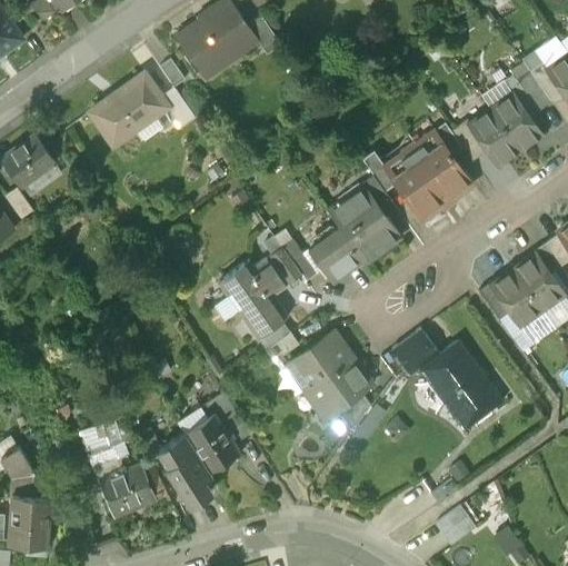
[(25,19),(10,0),(7,0),(0,5),(0,6),(13,27),(25,19)]
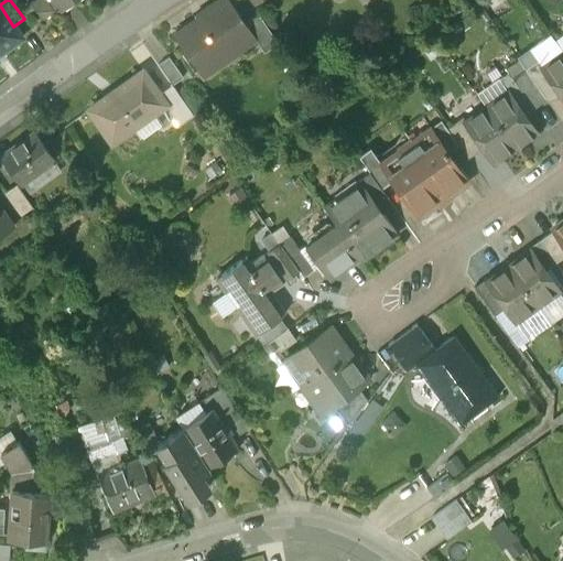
[(32,0),(31,2),(43,20),(56,11),(60,14),(79,0),(32,0)]
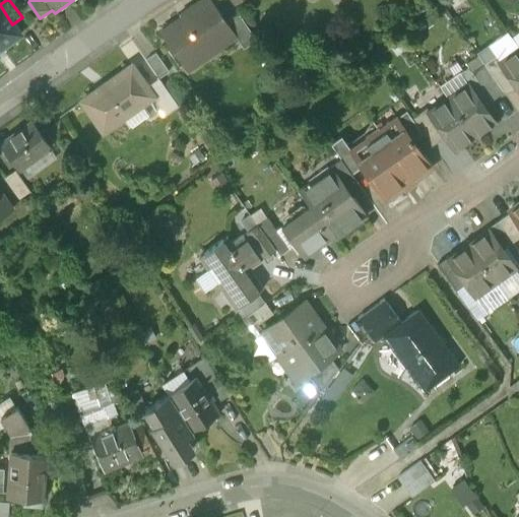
[(194,12),(161,36),(184,67),(216,44),(220,50),(236,40),(238,38),(228,23),(210,0),(206,0),(193,10),(194,12)]
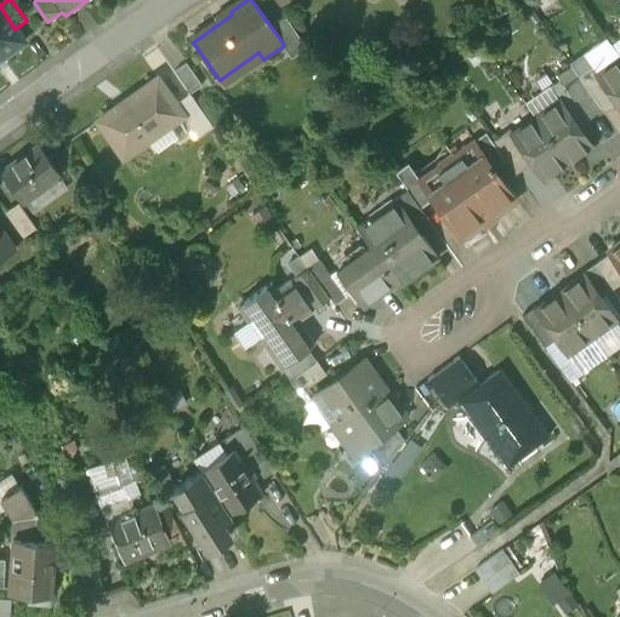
[(15,29),(0,6),(0,61),(26,44),(15,29)]
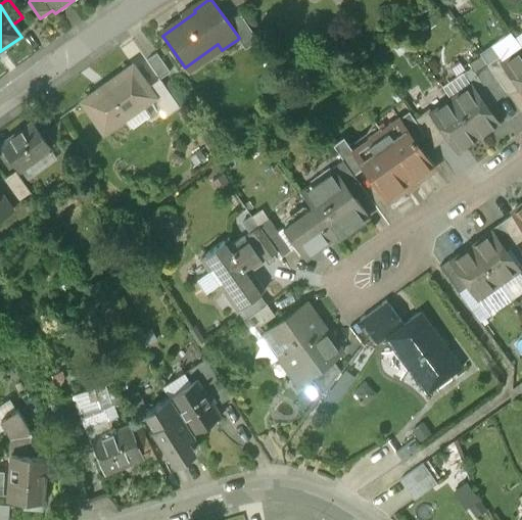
[(239,38),(237,40),(246,51),(259,42),(240,15),(229,24),(239,38)]
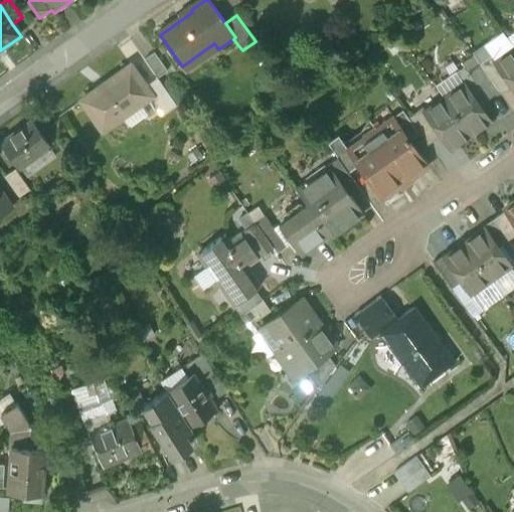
[(513,51),(496,63),(495,64),(510,87),(513,92),(513,51)]
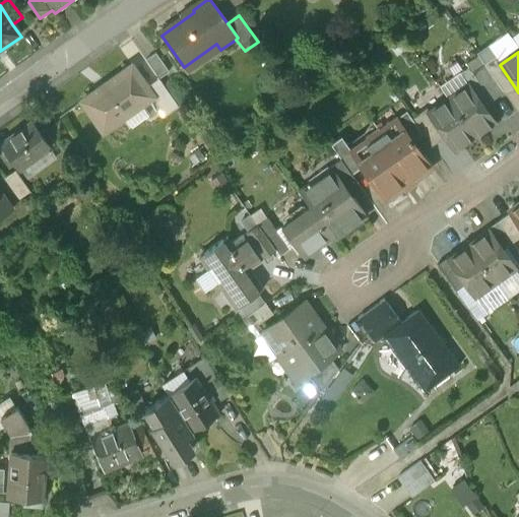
[(147,62),(160,80),(170,73),(156,55),(147,62)]
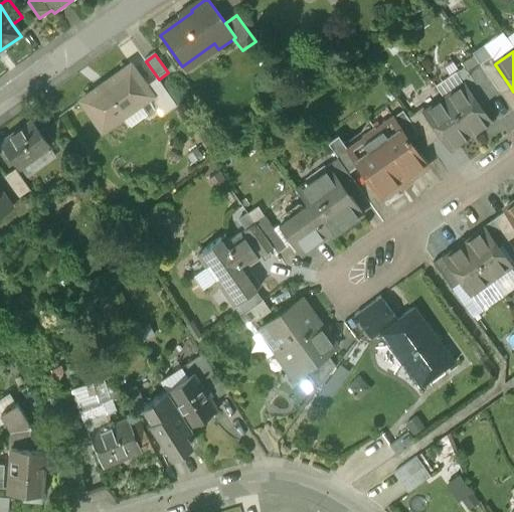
[(480,65),(499,94),(510,87),(495,64),(496,63),(492,57),(480,65)]
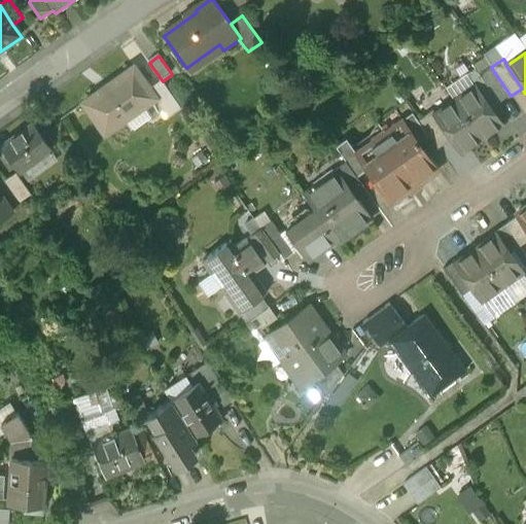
[(498,105),(511,96),(491,67),(479,75),(498,105)]
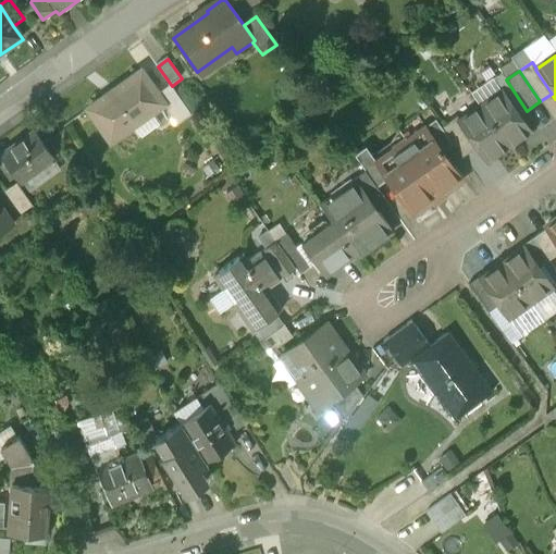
[(148,113),(150,115),(164,106),(158,96),(141,73),(89,110),(112,143),(137,124),(135,122),(148,113)]
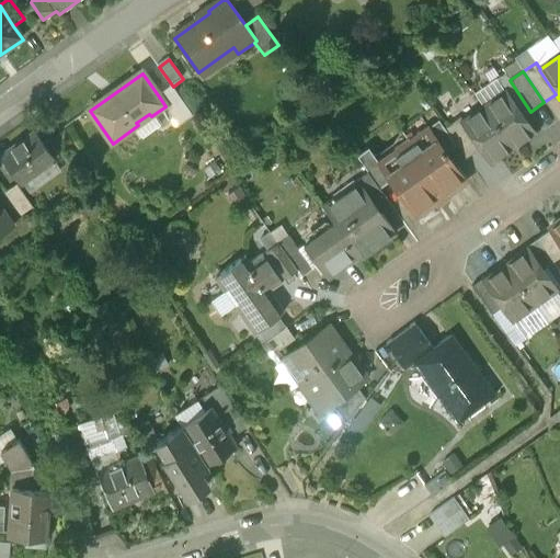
[(159,97),(166,106),(180,126),(193,117),(173,87),(159,97)]
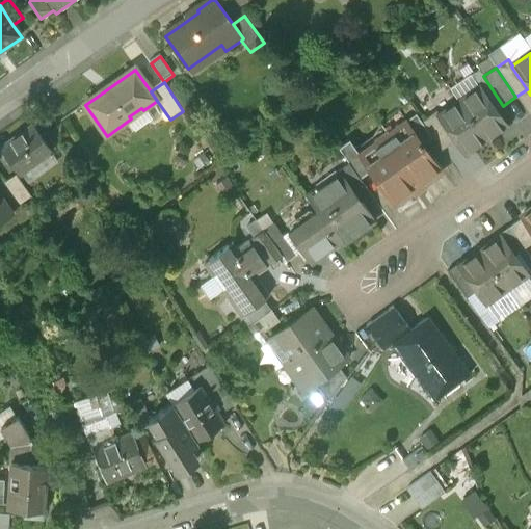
[(479,89),(458,103),(486,142),(507,128),(479,89)]
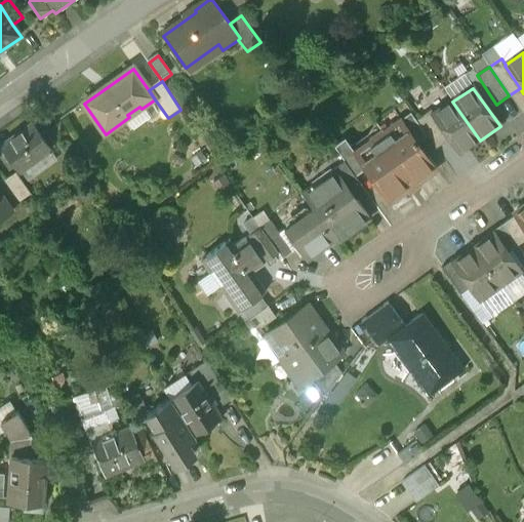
[(480,141),(452,102),(434,115),(432,116),(450,141),(459,155),(480,141)]
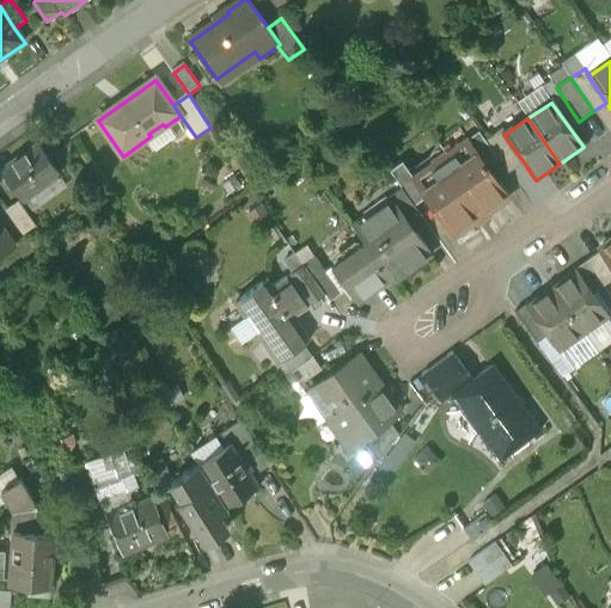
[(148,134),(151,136),(165,127),(163,124),(148,134)]
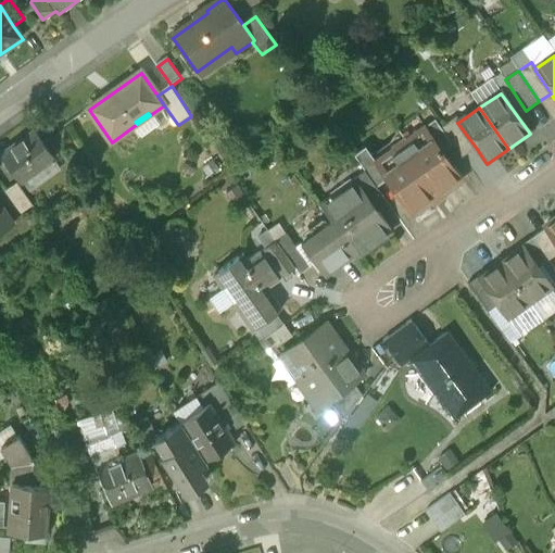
[(457,123),(459,122),(457,117),(441,129),(453,146),(463,160),(477,149),(457,123)]
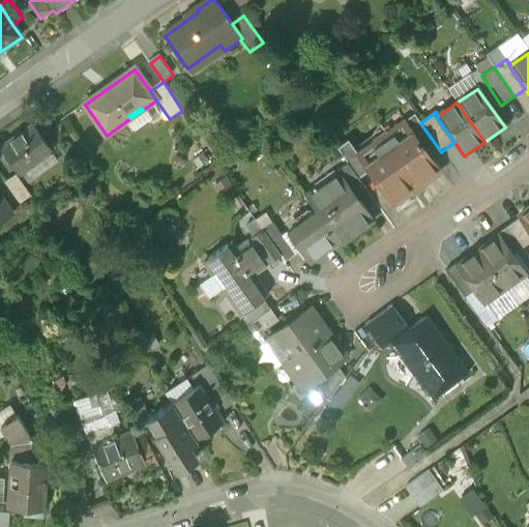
[(432,139),(420,123),(417,118),(407,125),(421,146),(432,139)]
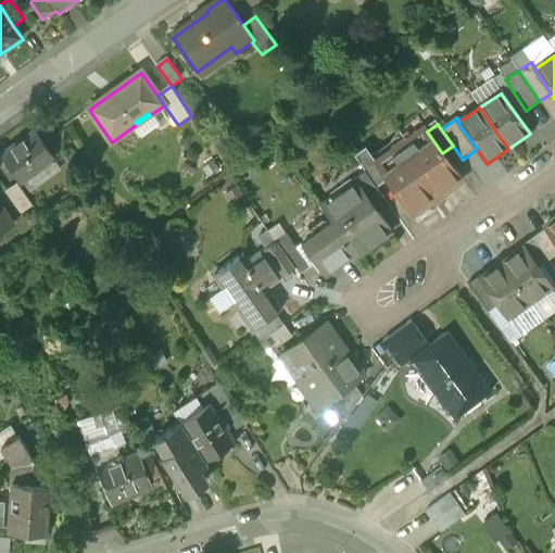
[(461,179),(442,153),(427,132),(426,130),(406,143),(407,146),(396,153),(395,151),(377,164),(376,165),(388,181),(411,215),(421,208),(423,209),(431,203),(432,204),(443,197),(443,196),(451,189),(450,187),(461,179)]
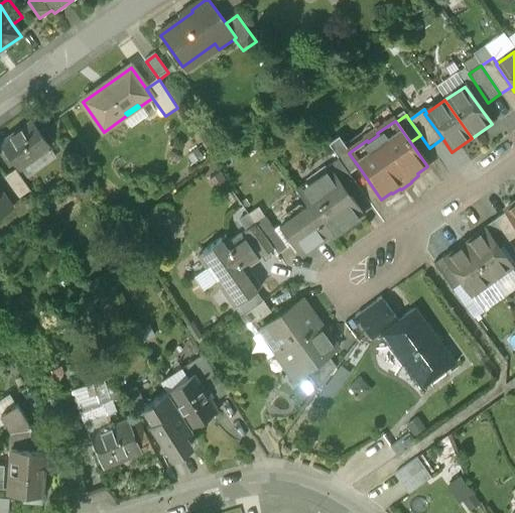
[(1,145),(20,171),(51,148),(33,123),(1,145)]
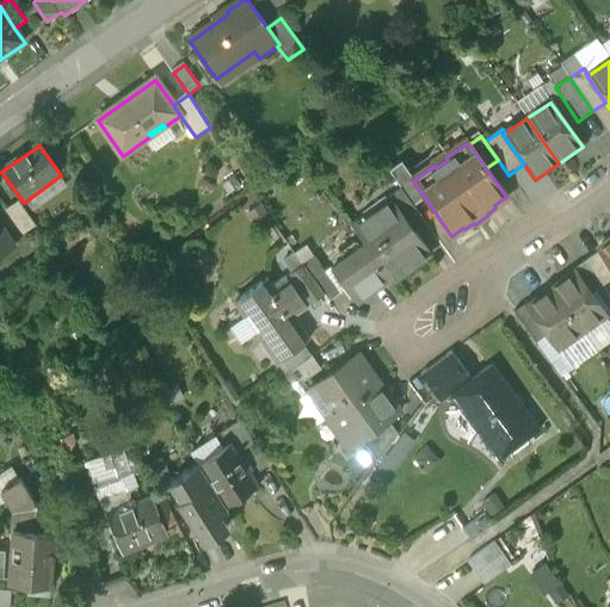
[(414,208),(426,199),(413,181),(414,180),(402,163),(389,172),(404,193),(414,208)]
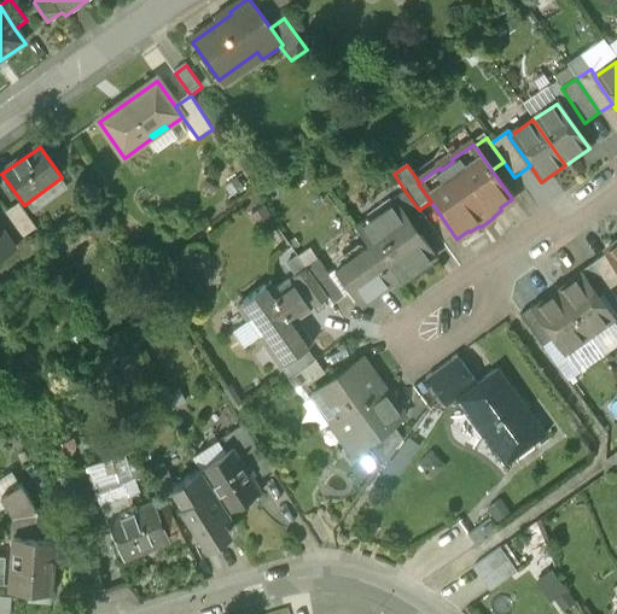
[(419,210),(408,196),(397,204),(414,228),(426,220),(419,210)]
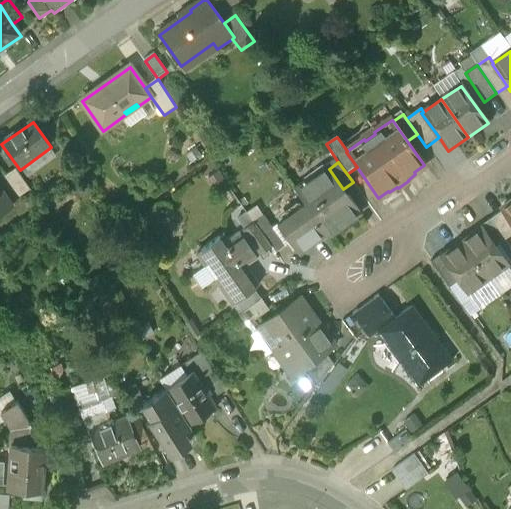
[(19,196),(29,189),(15,169),(5,176),(19,196)]
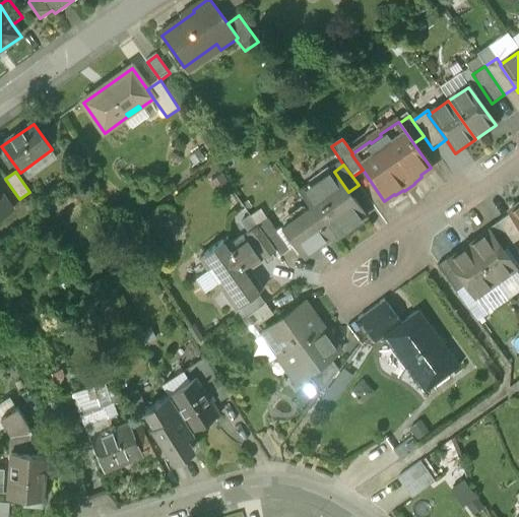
[(348,192),(334,172),(301,195),(311,208),(331,239),(333,242),(367,218),(348,192)]
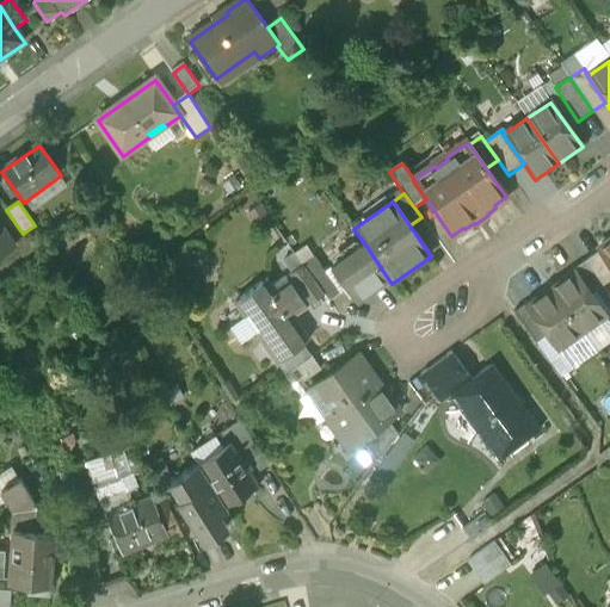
[(0,224),(0,259),(17,248),(0,224)]
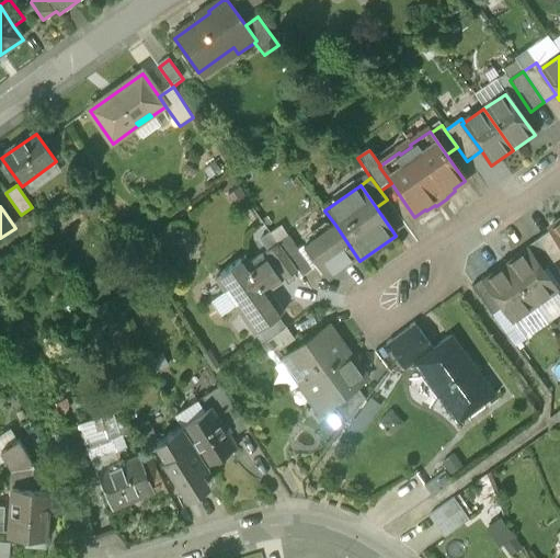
[(357,258),(335,225),(305,247),(327,279),(357,258)]
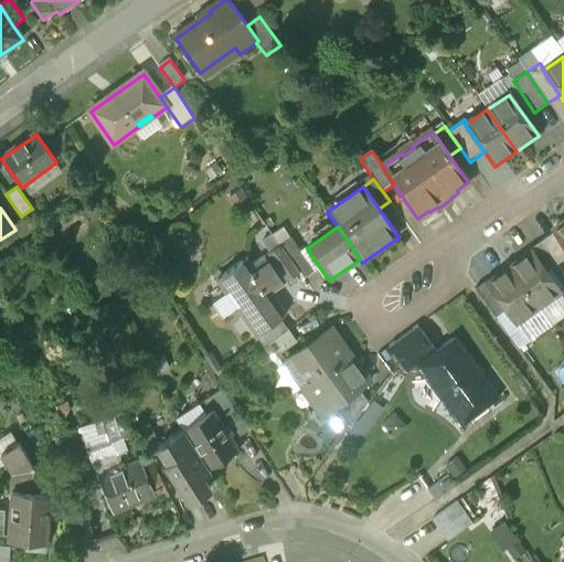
[(557,266),(563,262),(563,246),(555,234),(541,244),(557,266)]
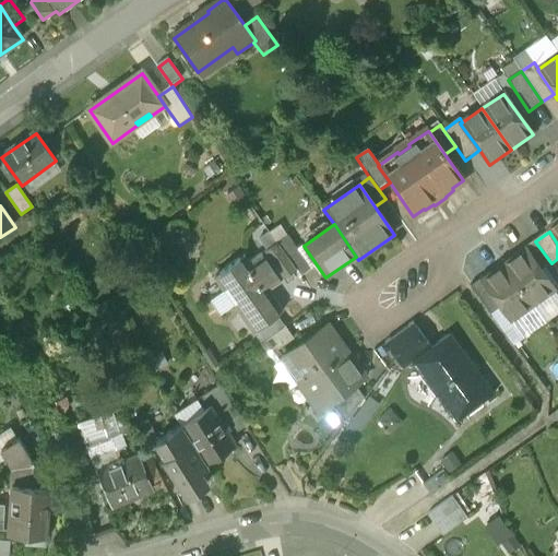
[(551,264),(551,263),(535,241),(525,249),(542,272),(551,264)]
